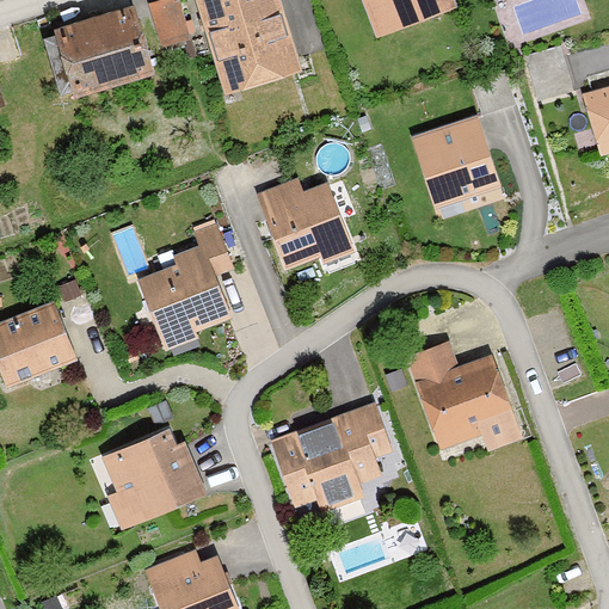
[(191,43),(176,0),(170,0),(154,6),(171,50),(191,43)]
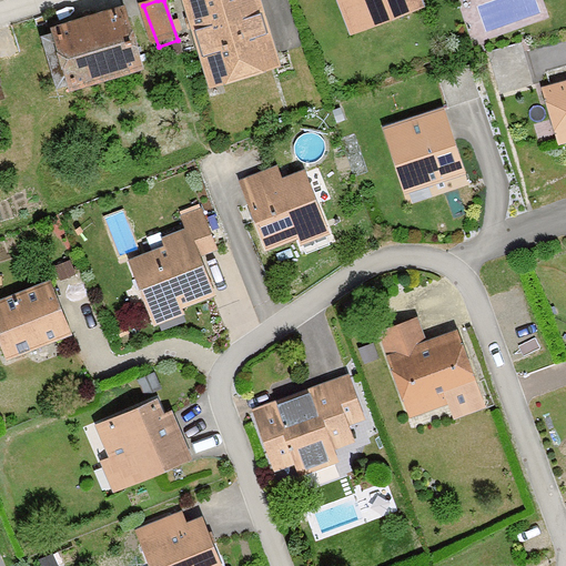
[(260,0),(180,0),(208,90),(281,67),(260,0)]
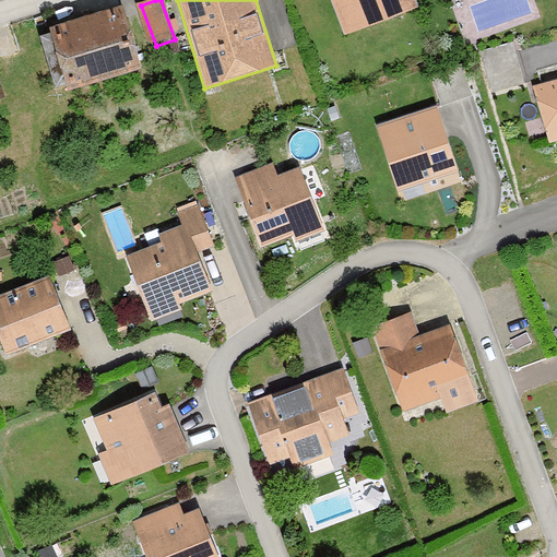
[(329,0),(344,36),(419,7),(416,0),(329,0)]
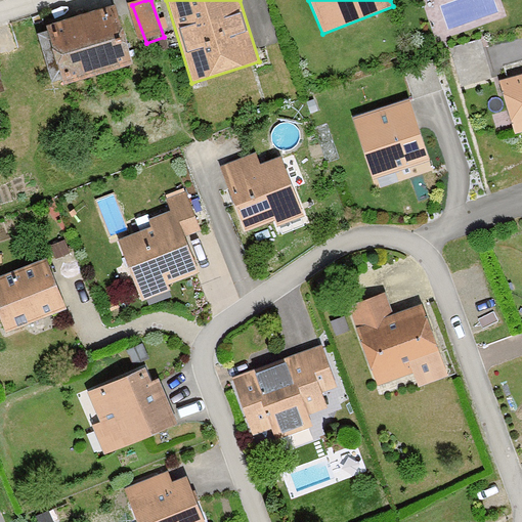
[(52,37),(41,41),(55,83),(66,79),(68,84),(134,62),(118,10),(50,32),(52,37)]
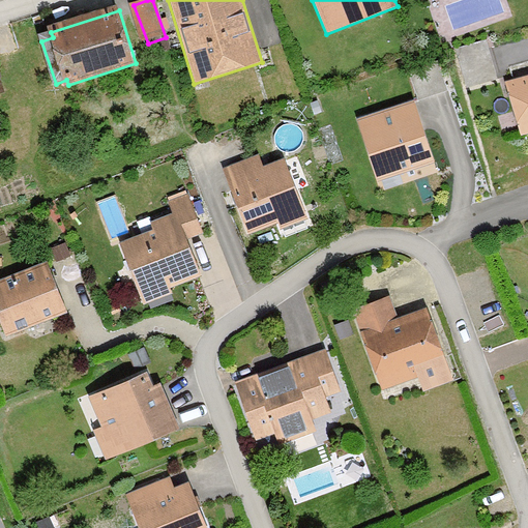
[(527,78),(507,84),(523,138),(527,136),(527,78)]
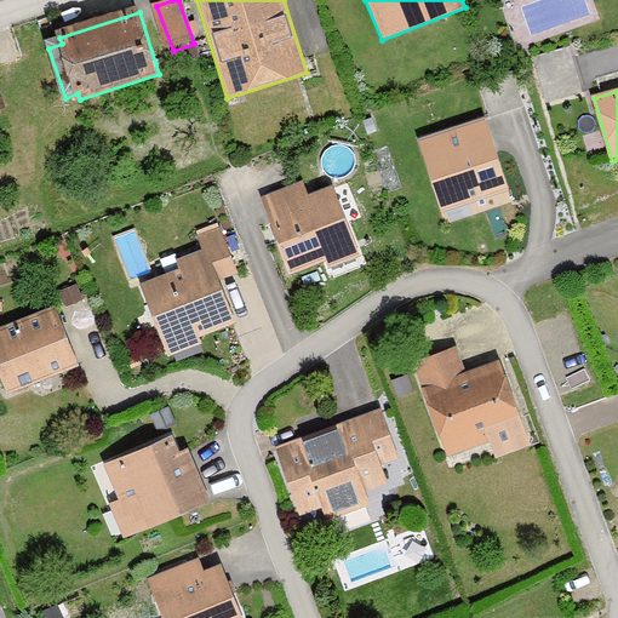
[(491,124),(423,147),(447,217),(515,195),(491,124)]
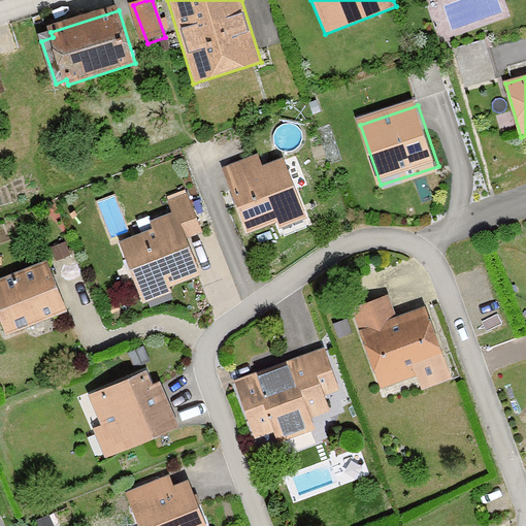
[(257,154),(222,168),(248,233),(276,222),(278,227),(304,217),(281,158),(261,166),(257,154)]
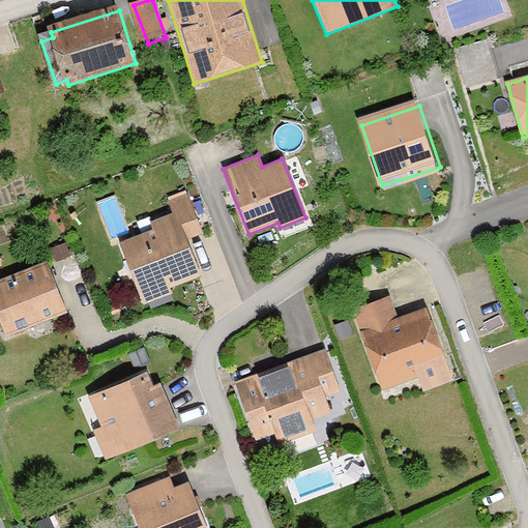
[(193,200),(174,207),(176,214),(196,207),(193,200)]
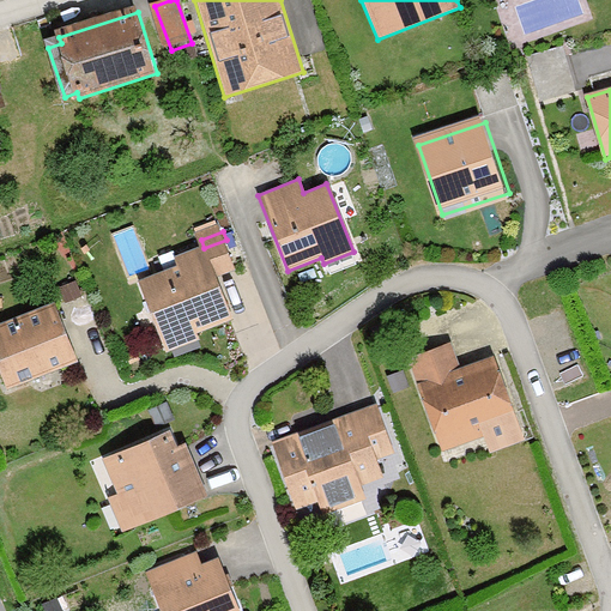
[(236,321),(207,256),(138,286),(167,352),(200,337),(236,321)]
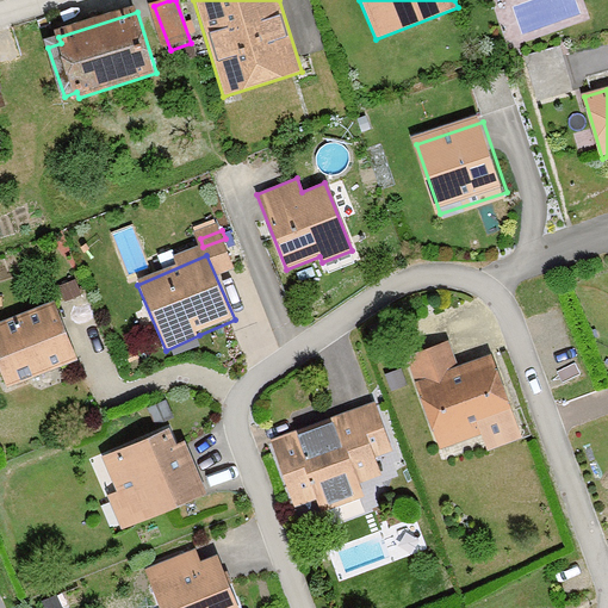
[(55,303),(0,323),(0,366),(7,385),(75,360),(55,303)]
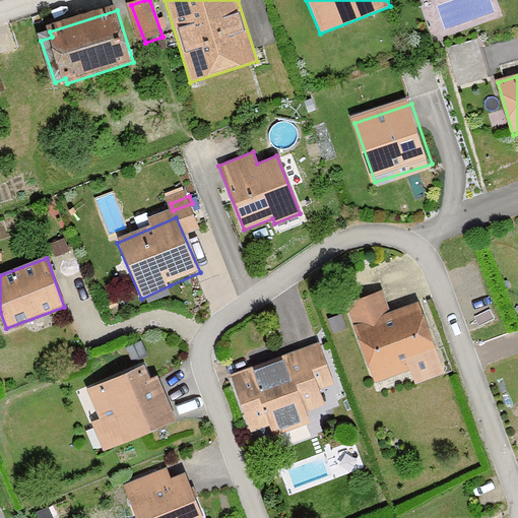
[(355,329),(391,316),(382,289),(346,303),(355,329)]
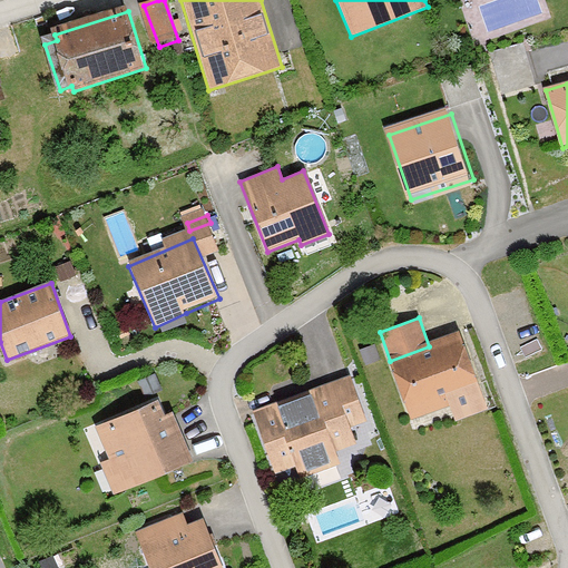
[(477,385),(459,335),(429,346),(390,361),(411,419),(451,403),(458,420),(486,409),(477,385)]
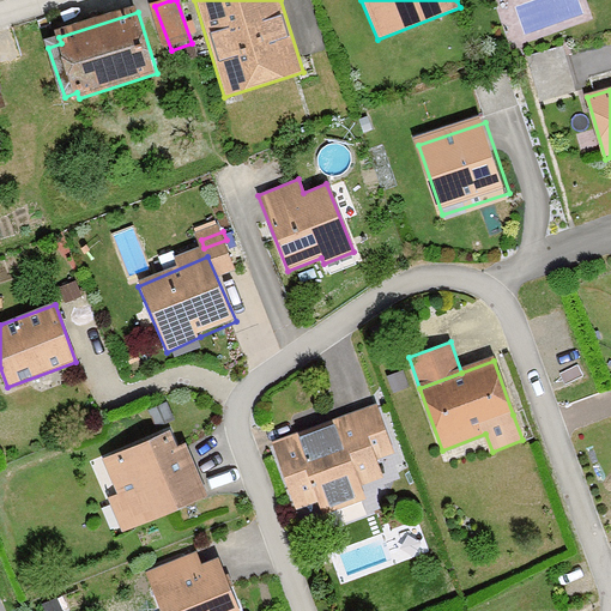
[(377,405),(274,440),(297,506),(319,498),(324,509),(364,495),(361,484),(386,476),(380,459),(394,454),(377,405)]
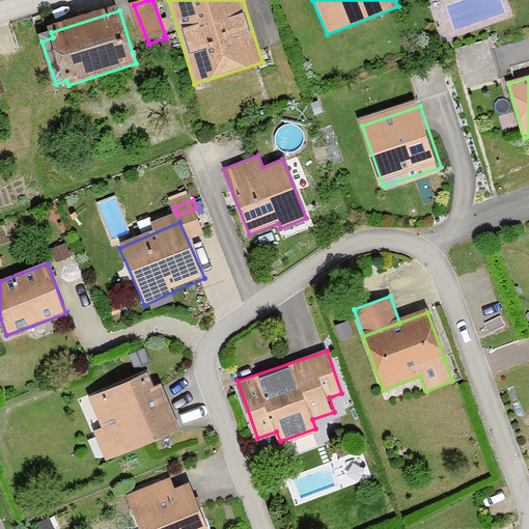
[(146,371),(88,395),(103,427),(92,432),(105,461),(179,428),(160,384),(152,387),(146,371)]
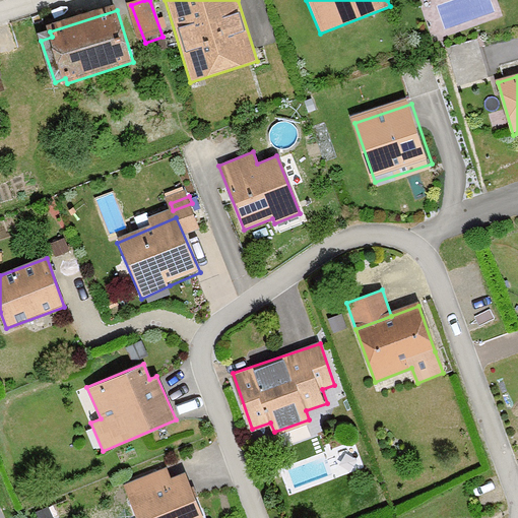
[(166,468),(121,487),(134,517),(202,517),(184,470),(170,476),(166,468)]
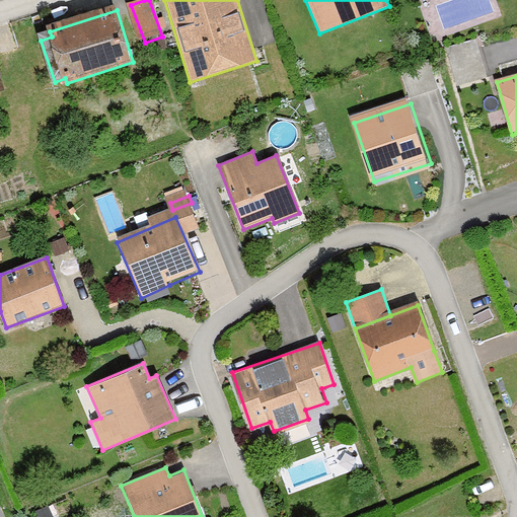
All buildings are outlined.
